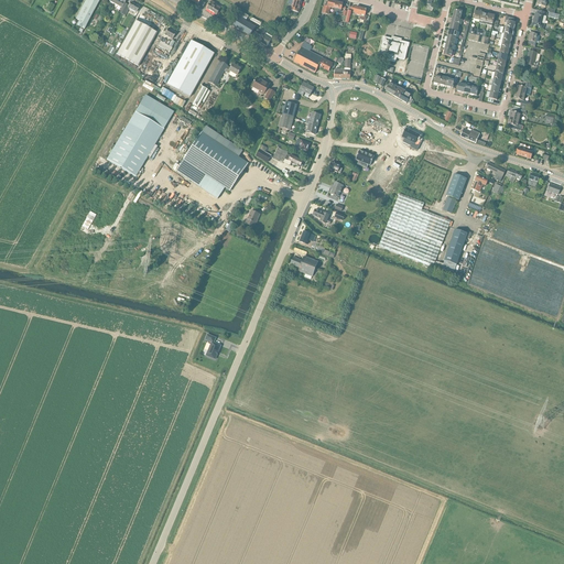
[(86,8),(94,12),(99,0),(85,0),(80,9),(85,11),(86,8)]
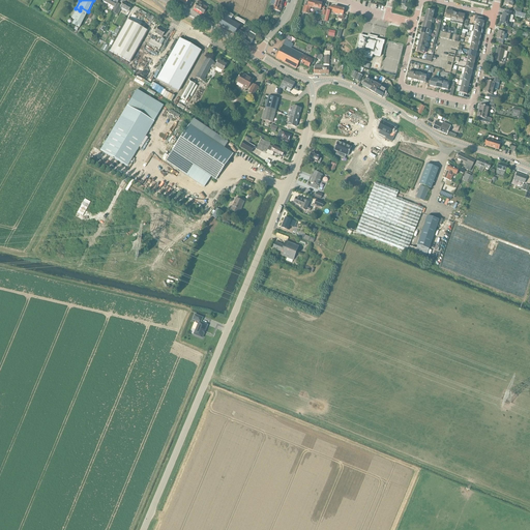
[(113,13),(119,4),(117,3),(118,0),(101,0),(104,1),(102,1),(114,7),(111,12),(113,13)]
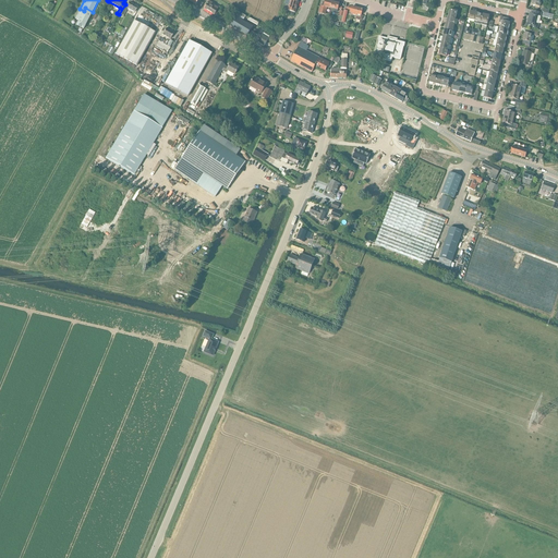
[(299,2),(296,2),(291,0),(287,11),(295,13),(299,2)]
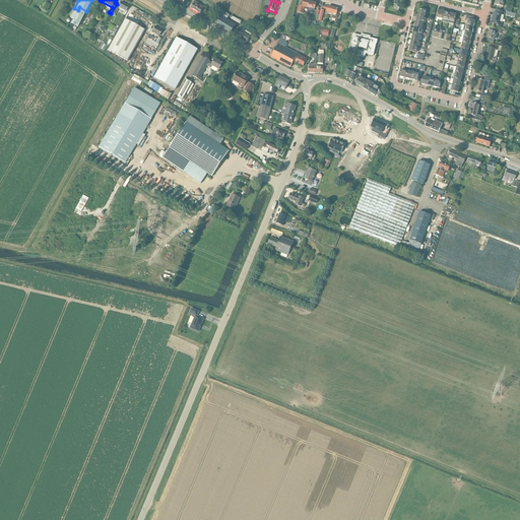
[(308,8),(310,2),(303,1),(302,6),(298,6),(297,12),(303,13),(305,7),(308,8)]
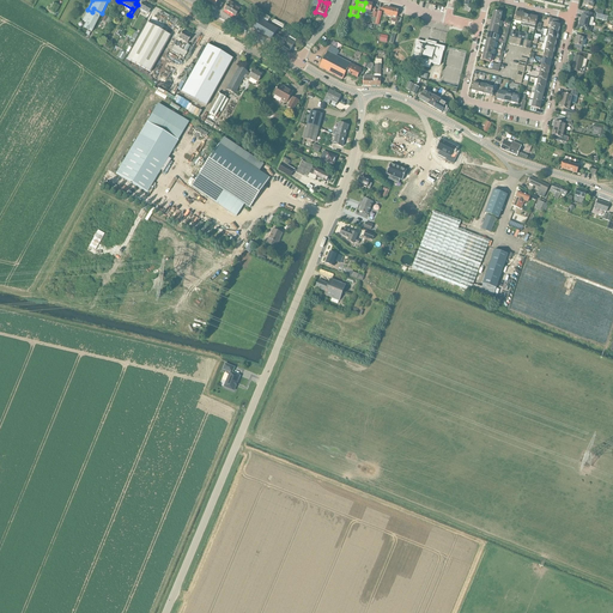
[(235,17),(238,10),(234,6),(235,5),(229,2),(224,11),(235,17)]
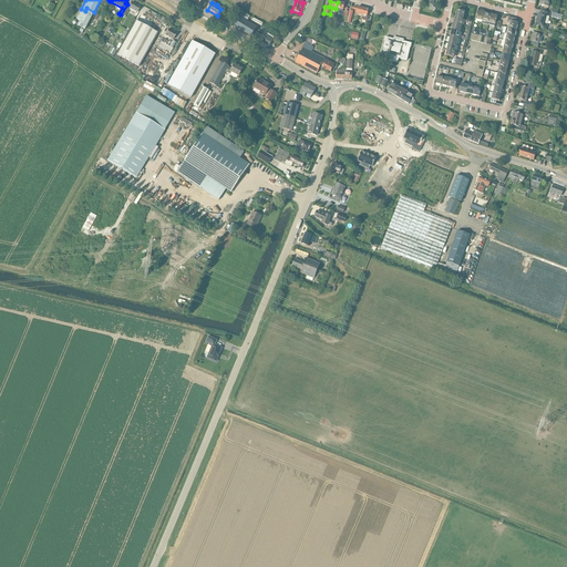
[(338,2),(336,9),(337,9),(336,11),(337,13),(340,13),(342,12),(342,11),(343,11),(343,10),(347,10),(348,7),(344,7),(344,4),(338,2)]
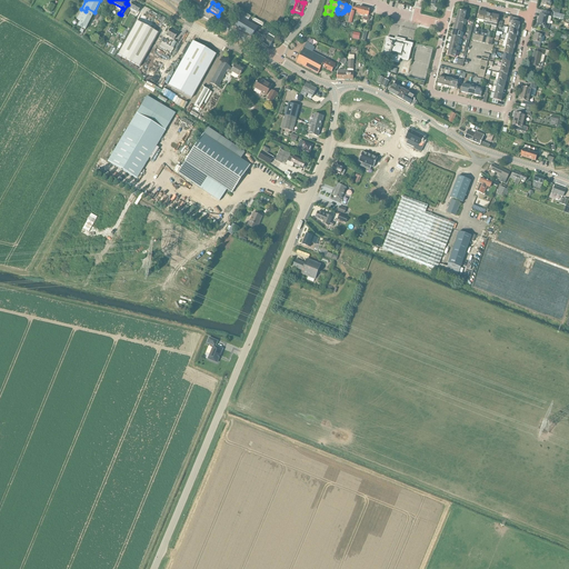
[(46,9),(51,12),(55,6),(49,3),(46,9)]
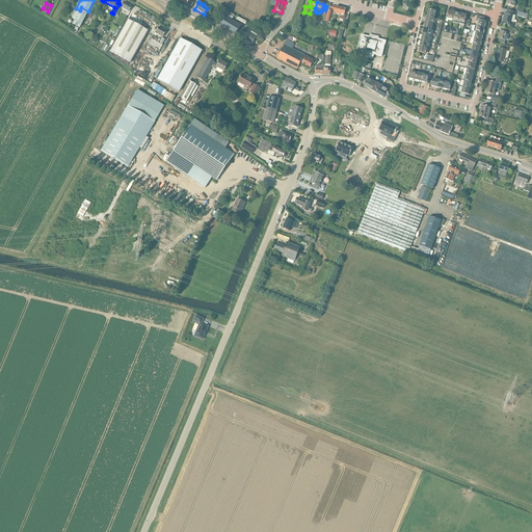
[(120,4),(113,14),(117,16),(122,8),(128,12),(131,7),(124,3),(122,5),(120,4)]
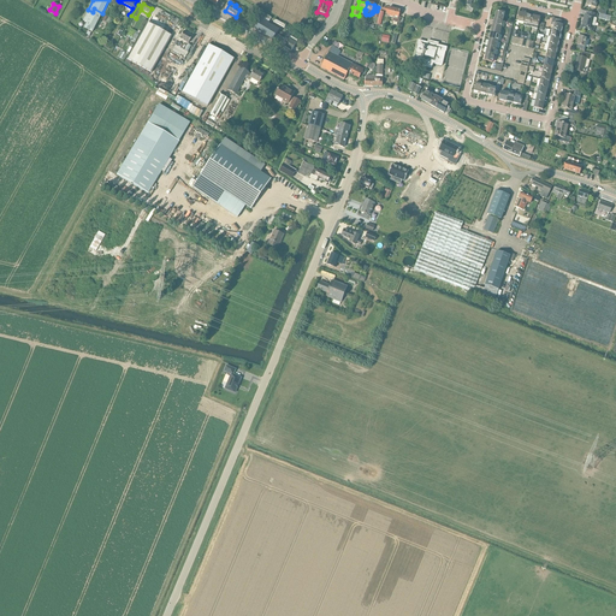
[(384,7),(383,11),(386,12),(386,15),(389,16),(389,17),(394,18),(392,19),(392,21),(398,23),(400,18),(398,18),(401,11),(388,9),(384,7)]
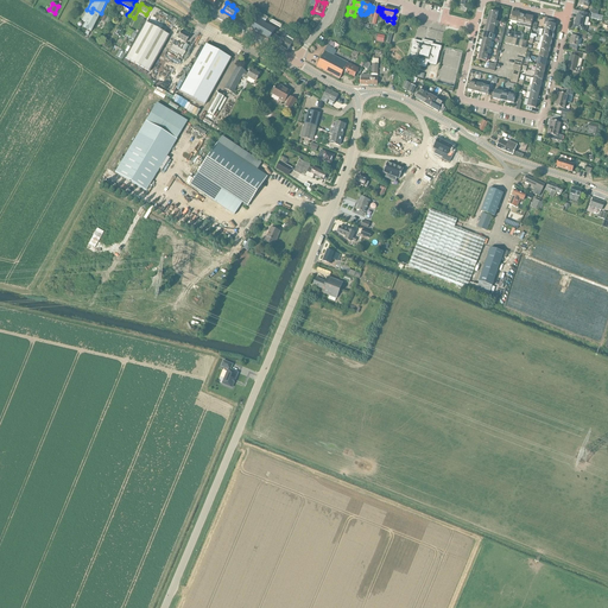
[(90,32),(101,13),(93,8),(92,12),(87,10),(81,20),(86,23),(82,29),(90,32)]
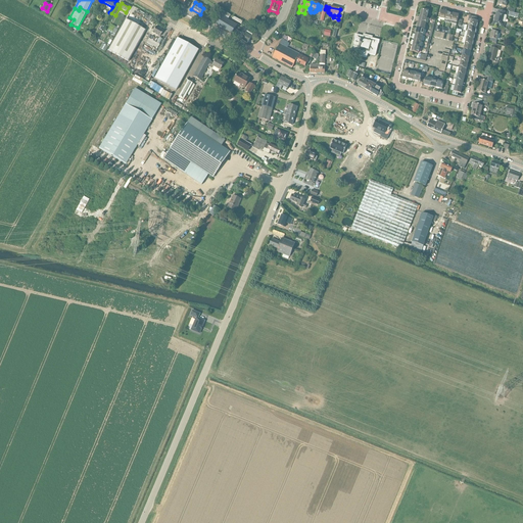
[(507,15),(508,12),(500,10),(498,13),(496,12),(493,24),(505,27),(506,22),(503,21),(504,15),(507,15)]
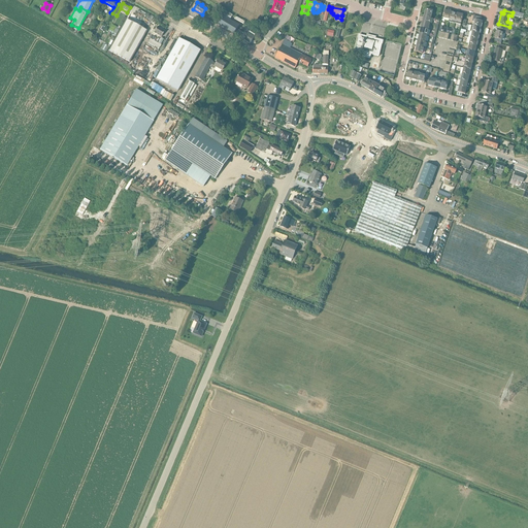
[(457,13),(455,22),(455,24),(461,25),(461,23),(463,15),(457,13)]
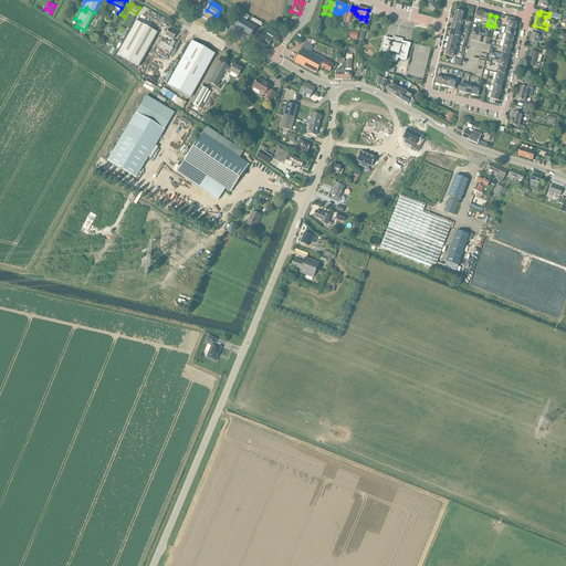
[(258,41),(261,35),(254,31),(257,28),(239,18),(233,27),(258,41)]
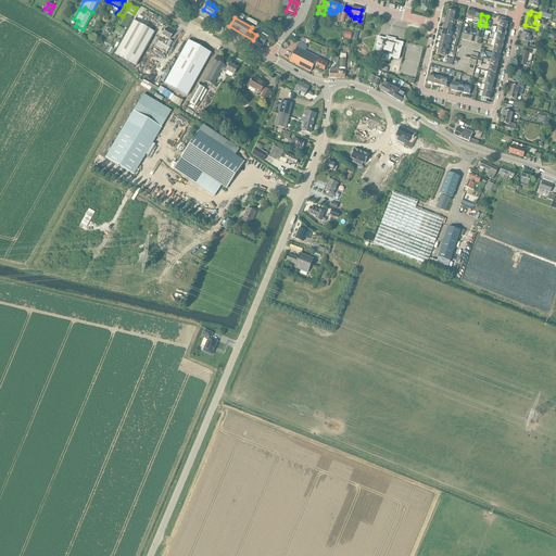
[(136,66),(154,34),(133,21),(114,54),(136,66)]
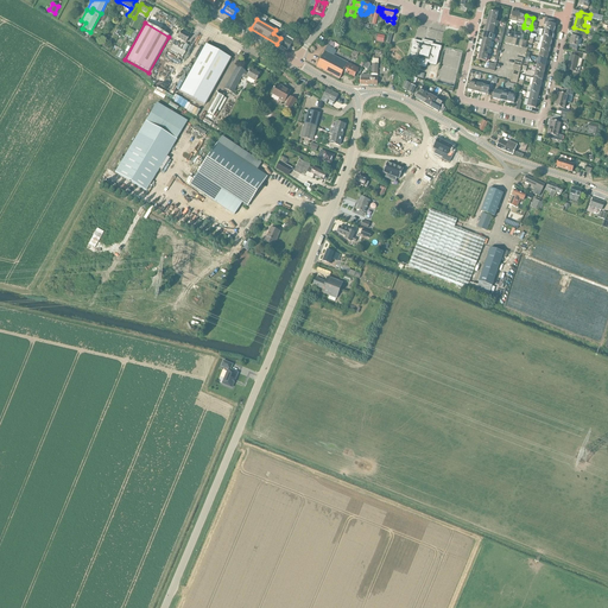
[(545,30),(553,32),(556,25),(544,23),(543,25),(545,26),(545,30)]
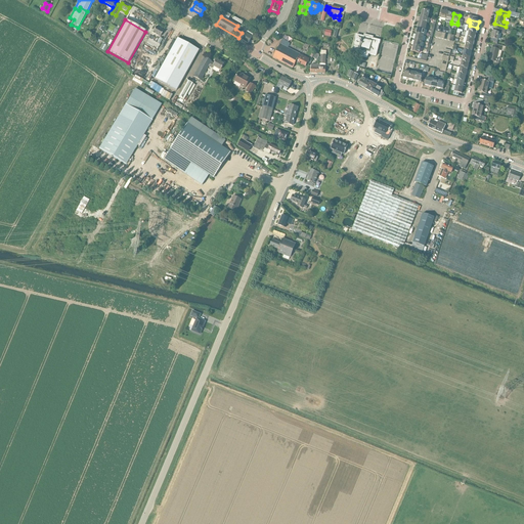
[(477,28),(470,26),(468,26),(466,32),(468,32),(476,34),(477,28)]
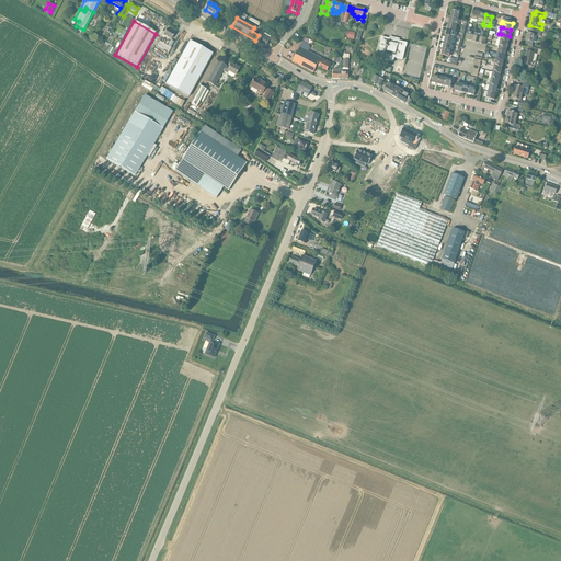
[(171,41),(174,34),(167,30),(163,35),(171,41)]
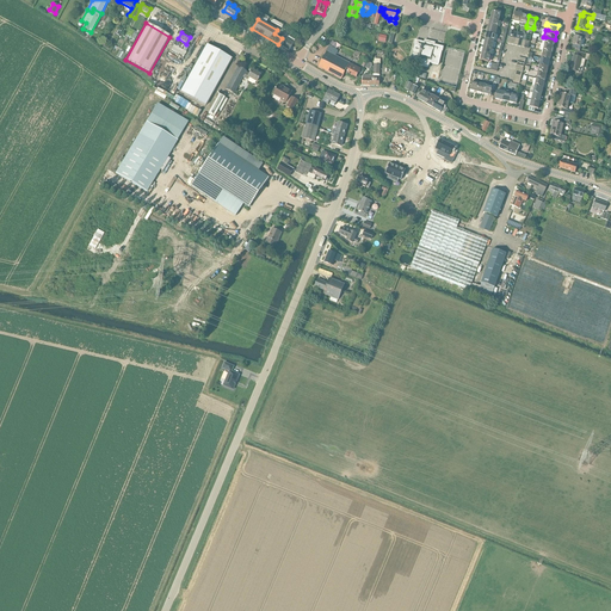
[(585,38),(586,35),(578,34),(576,37),(575,36),(573,41),(572,41),(572,43),(573,44),(573,45),(572,48),(574,48),(574,49),(579,51),(582,38),(585,38)]
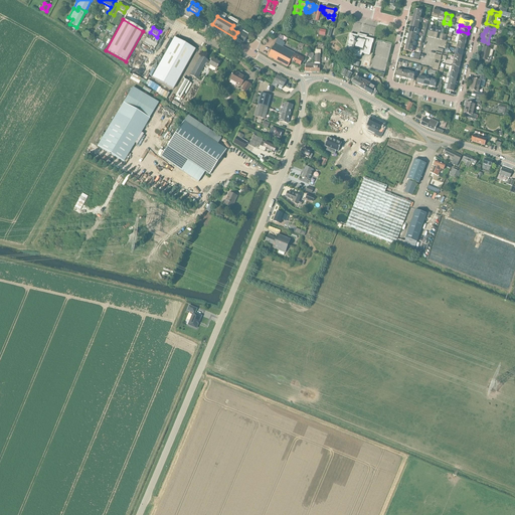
[(243,43),(247,36),(248,34),(243,31),(241,33),(237,39),(243,43)]
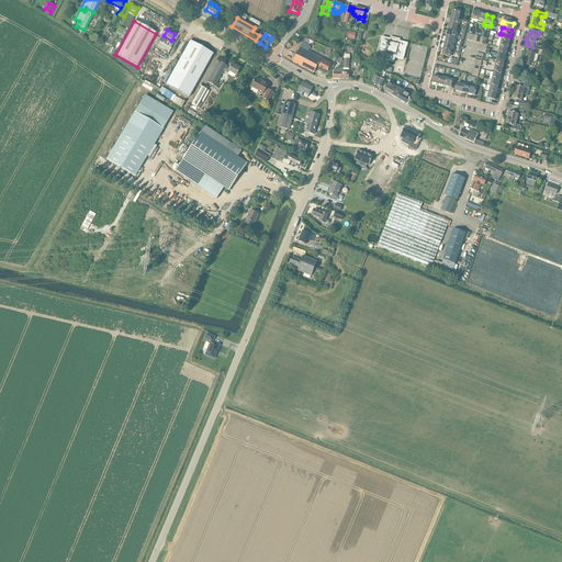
[(391,40),(385,38),(382,37),(381,42),(378,54),(386,56),(385,60),(394,63),(395,58),(403,60),(406,47),(407,43),(404,43),(400,42),(400,40),(391,37),(391,40)]
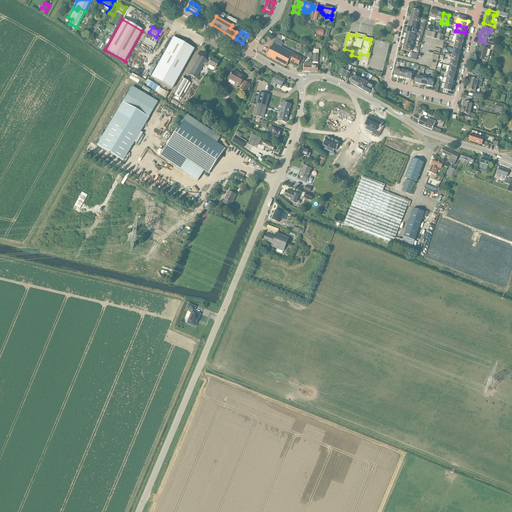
[(153,42),(144,37),(141,41),(152,47),(155,43),(156,44),(158,39),(156,37),(153,42)]
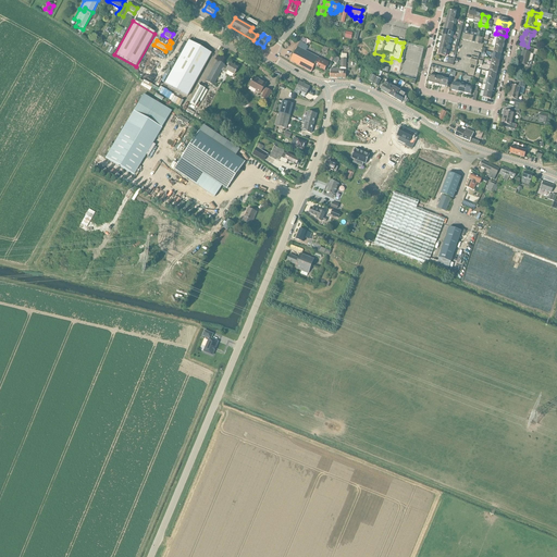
[(187,97),(211,53),(188,40),(163,84),(187,97)]
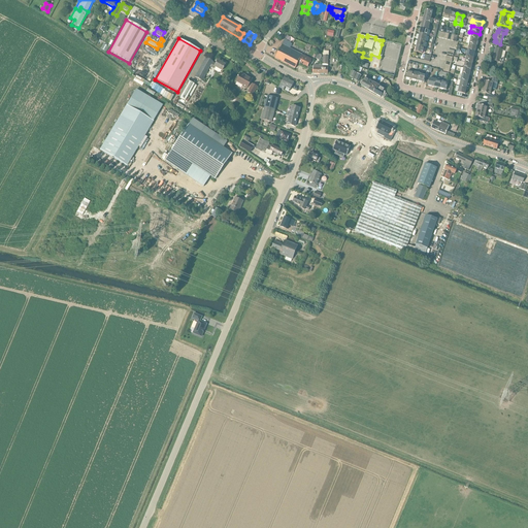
[(285,39),(274,59),(295,69),(298,63),(307,68),(311,60),(293,50),(290,48),(292,44),(291,43),(291,42),(285,39)]
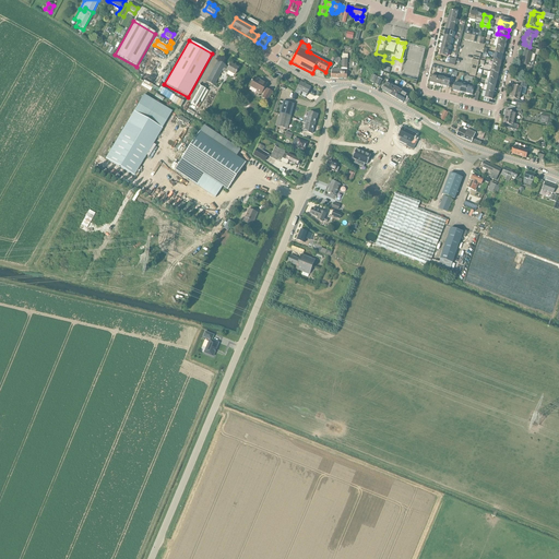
[(538,56),(539,50),(527,48),(526,51),(524,51),(521,64),(530,67),(530,64),(533,66),(535,55),(538,56)]
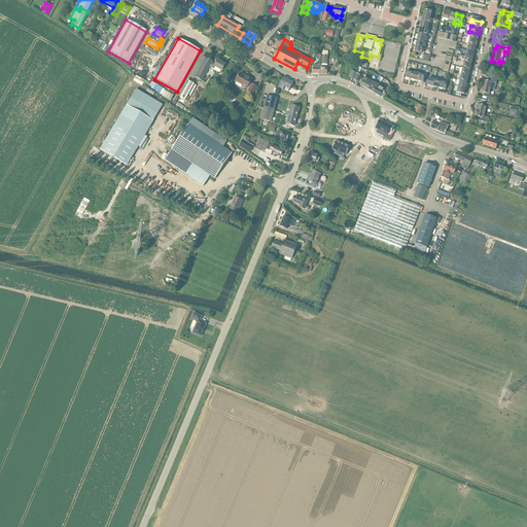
[(214,64),(212,63),(212,62),(205,58),(194,77),(202,81),(209,68),(212,69),(213,68),(220,72),(224,65),(216,61),(214,64)]
